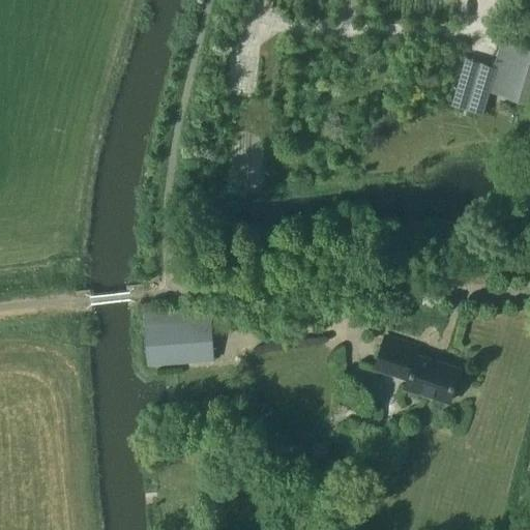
[(461,69),(457,83),(489,92),(529,104),(529,49),(500,40),(497,52),(493,64),(489,78),(461,69)]
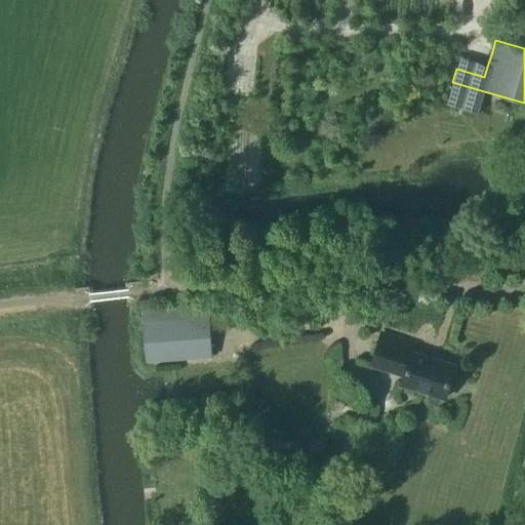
[(488,64),(460,55),(456,69),(484,77),(488,64)]
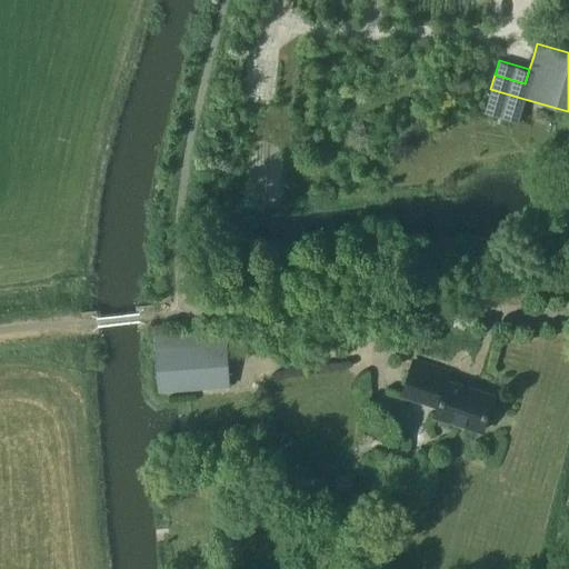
[(483,112),(518,121),(525,99),(490,89),(483,112)]
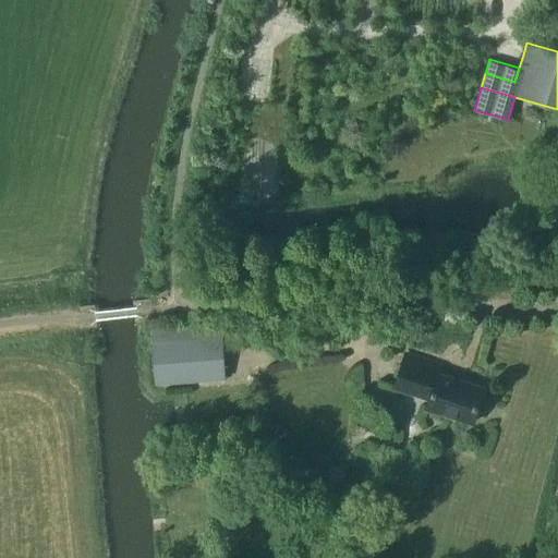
[(155,383),(223,378),(219,325),(152,329),(155,383)]
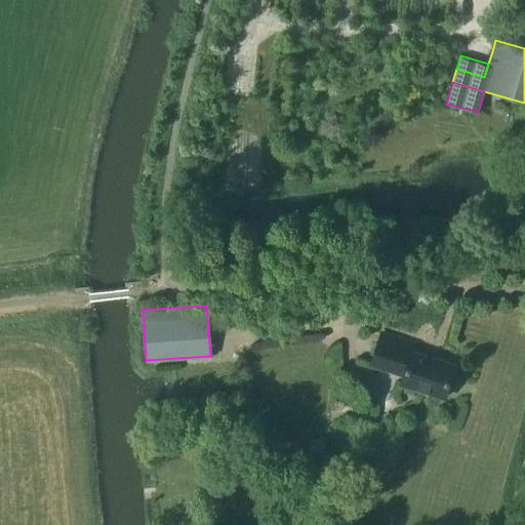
[(411,352),(414,344),(380,333),(370,364),(403,374),(400,384),(444,398),(454,366),(411,352)]
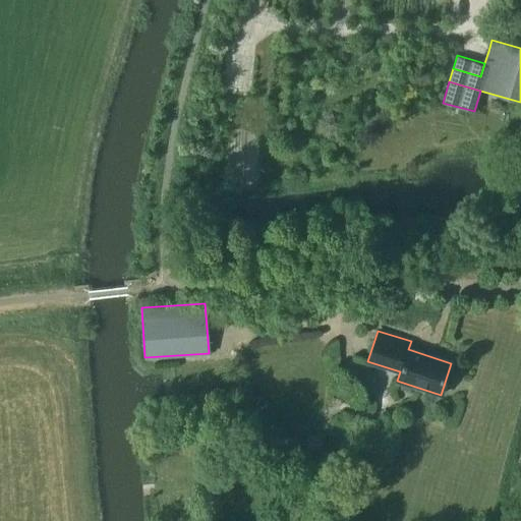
[(317,453),(322,449),(322,439),(317,433),(308,433),(304,439),(303,448),(309,453),(317,453)]
